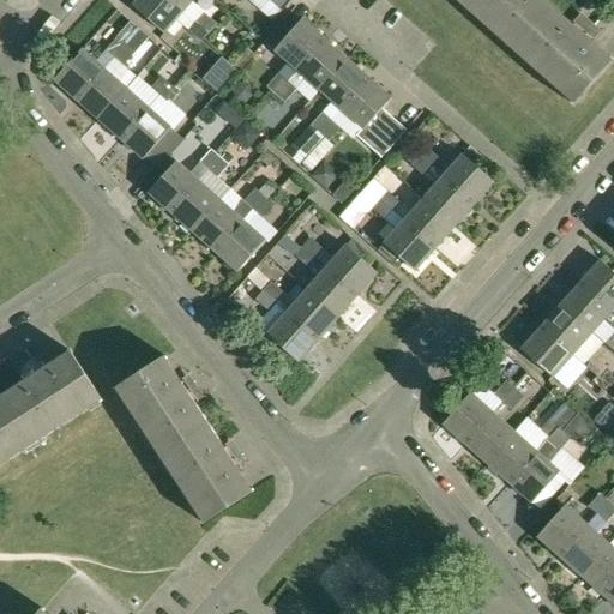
[(166,32),(185,10),(173,0),(139,0),(134,5),(166,32)]
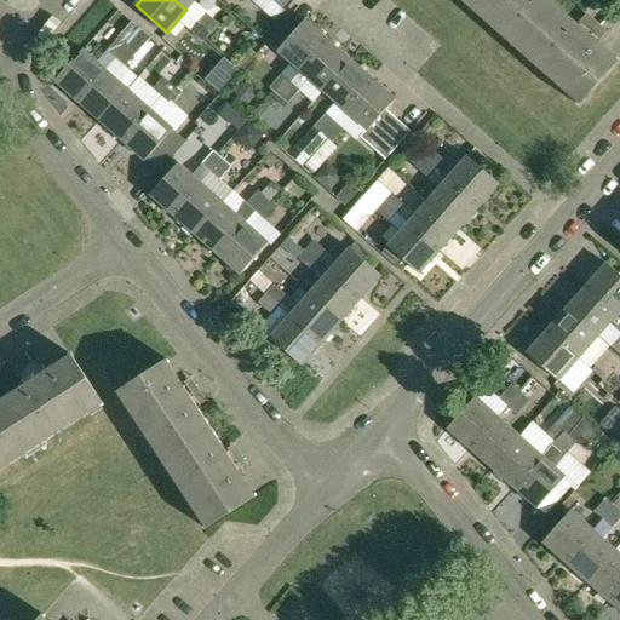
[(174,0),(187,10),(195,0),(174,0)]
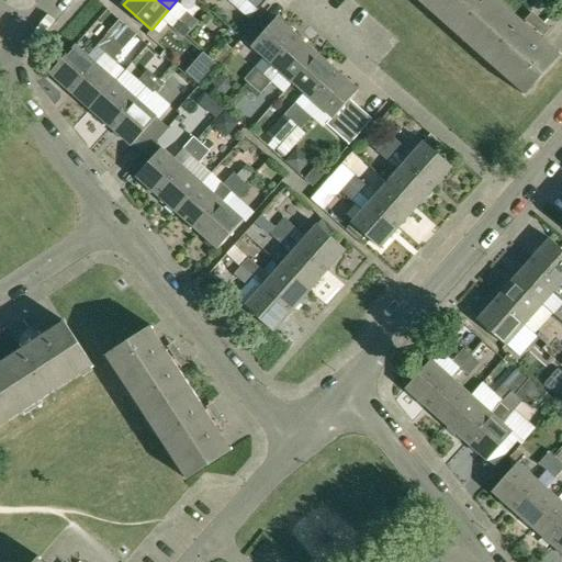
[(418,0),(470,46),(505,7),(497,0),(418,0)]
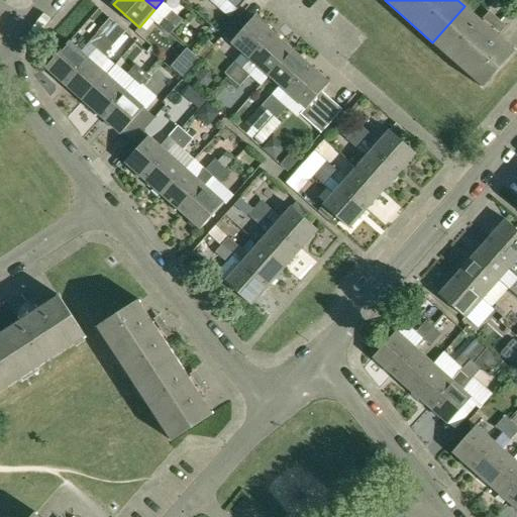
[(483,22),(464,6),(432,42),(482,86),(482,87),(483,88),(516,49),(515,48),(514,49),(489,28),(487,31),(481,25),(483,22)]
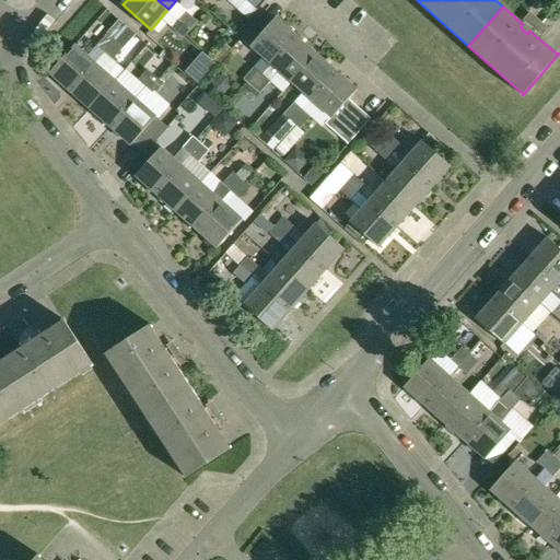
[(184,9),(177,16),(190,28),(197,21),(184,9)]
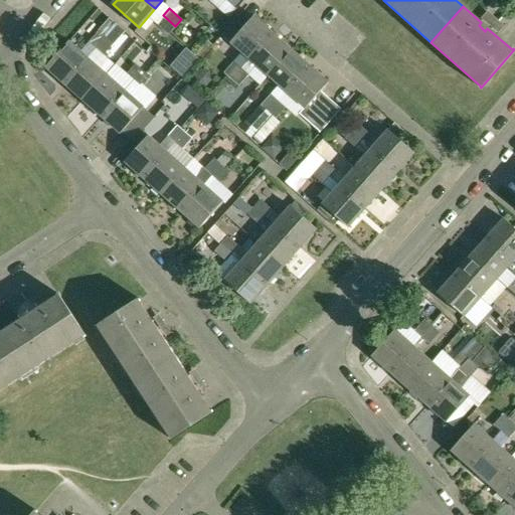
[(168,34),(175,26),(163,15),(156,23),(168,34)]
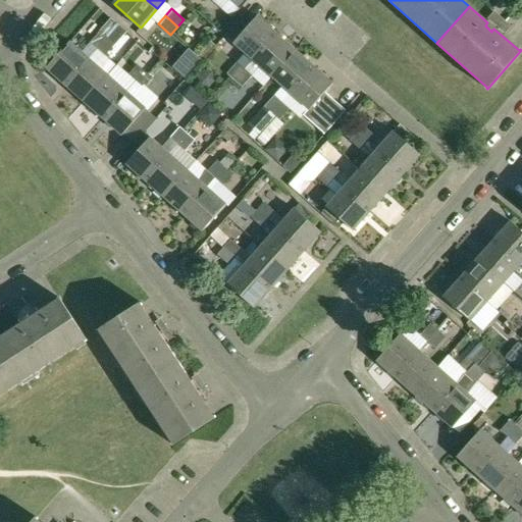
[(233,43),(253,60),(277,34),(258,16),(233,43)]
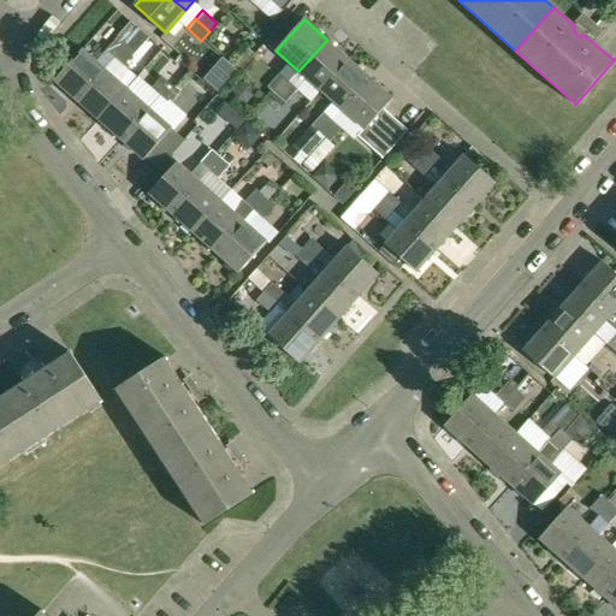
[(104,51),(113,59),(124,46),(140,29),(130,22),(104,51)]
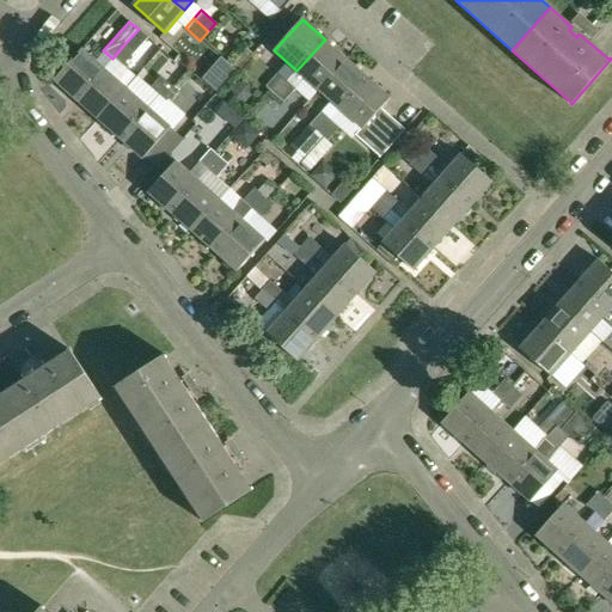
[(347,59),(325,40),(297,71),(318,90),(347,59)]
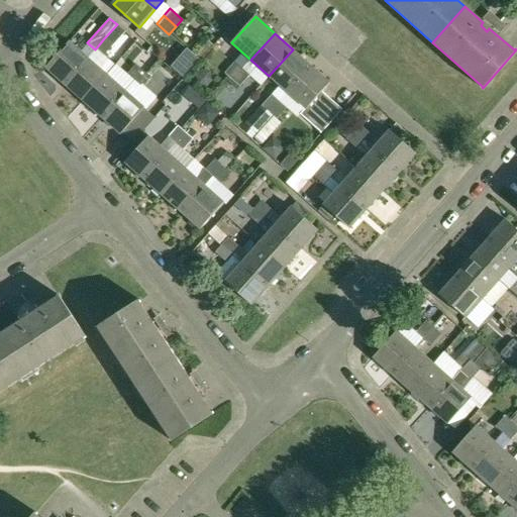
[(112,45),(104,38),(95,49),(102,56),(112,45)]
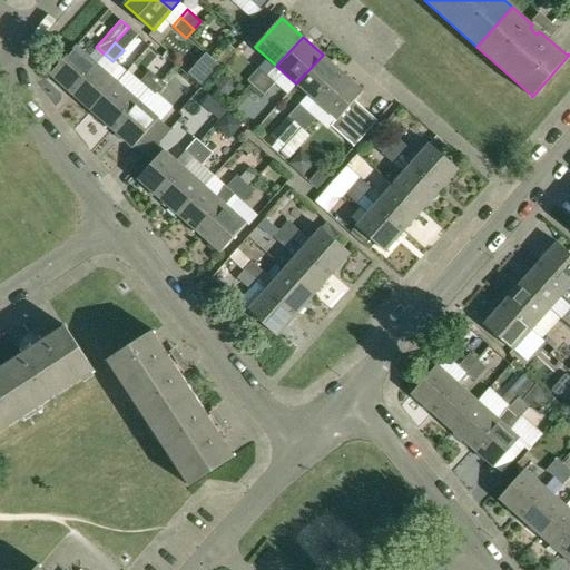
[(217,59),(223,64),(235,50),(229,45),(217,59)]
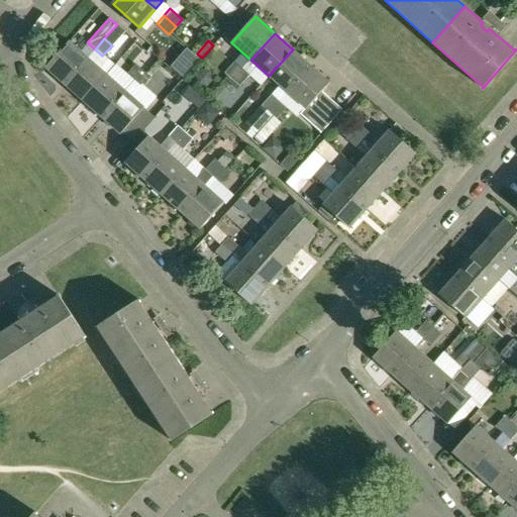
[(45,67),(65,84),(88,58),(69,41),(45,67)]
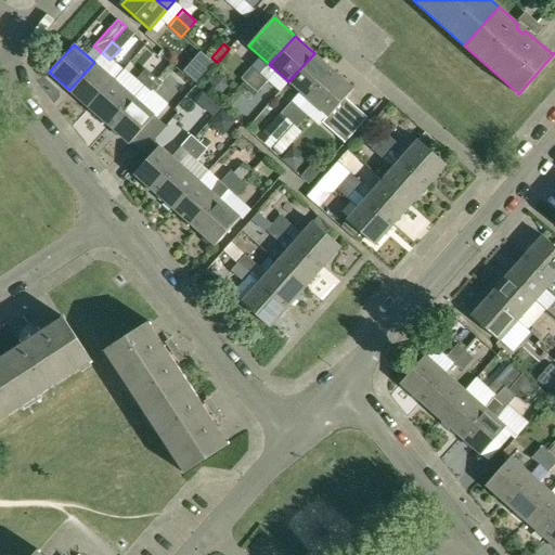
[(288,81),(308,99),(333,71),(314,53),(288,81)]
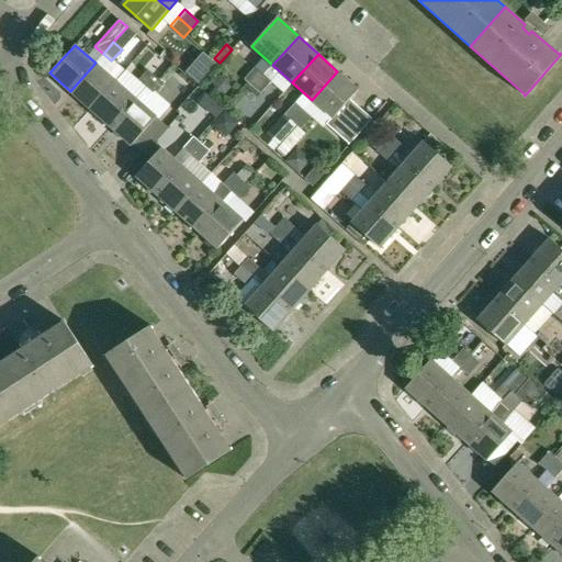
[(217,67),(204,56),(187,76),(200,87),(217,67)]
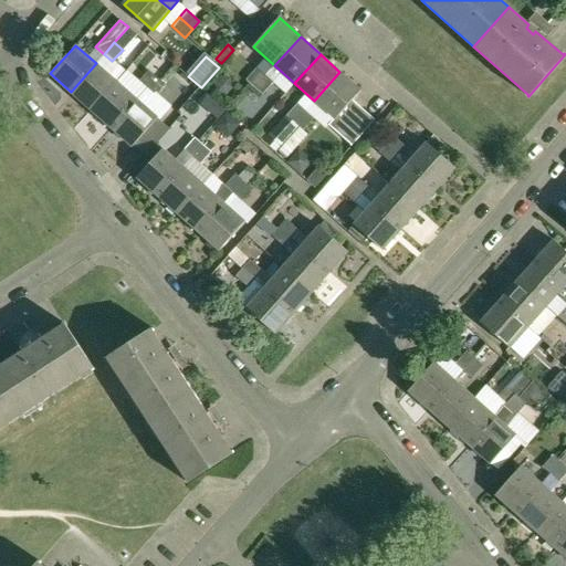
[(96,63),(71,92),(91,109),(116,82),(96,63)]
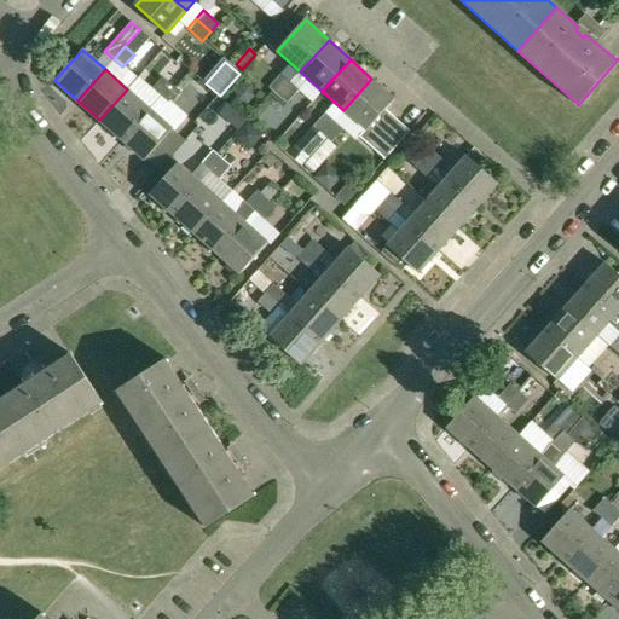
[(270,87),(278,96),(289,82),(281,75),(270,87)]
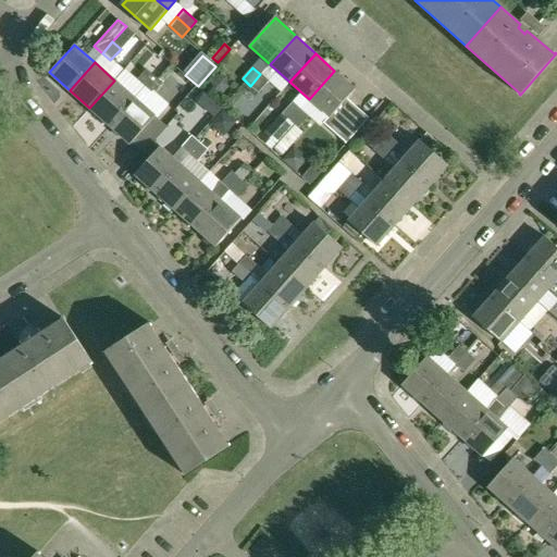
[(136,81),(144,88),(155,76),(146,70),(136,81)]
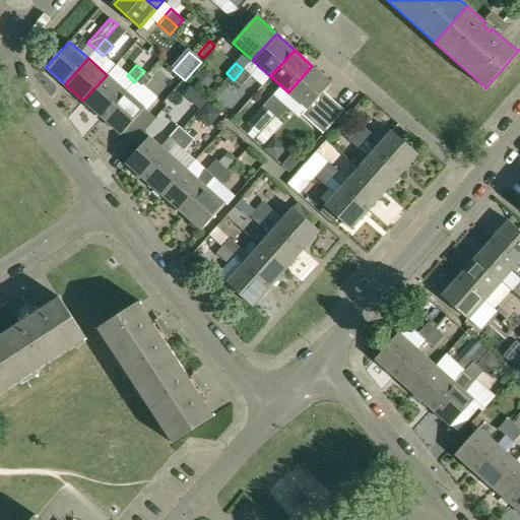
[(331,83),(312,66),(288,92),(306,109),(301,115),(322,134),(343,110),(323,91),(331,83)]
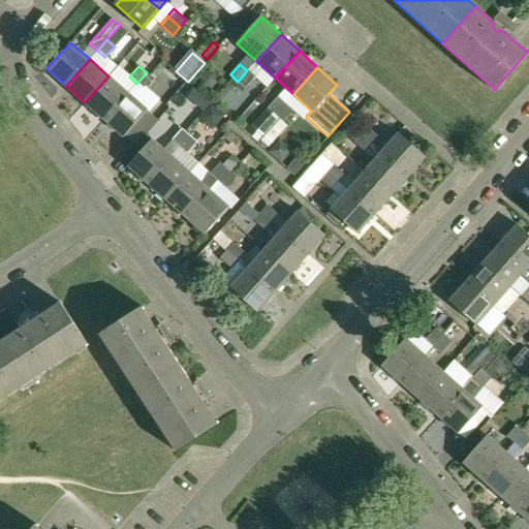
[(254,78),(247,70),(238,82),(245,88),(254,78)]
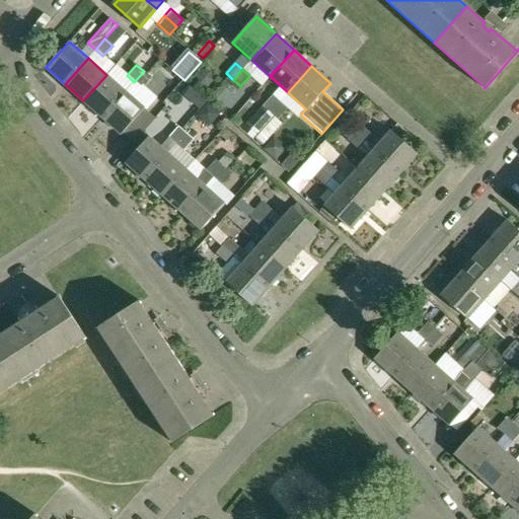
[(151,78),(144,71),(134,82),(142,89),(151,78)]
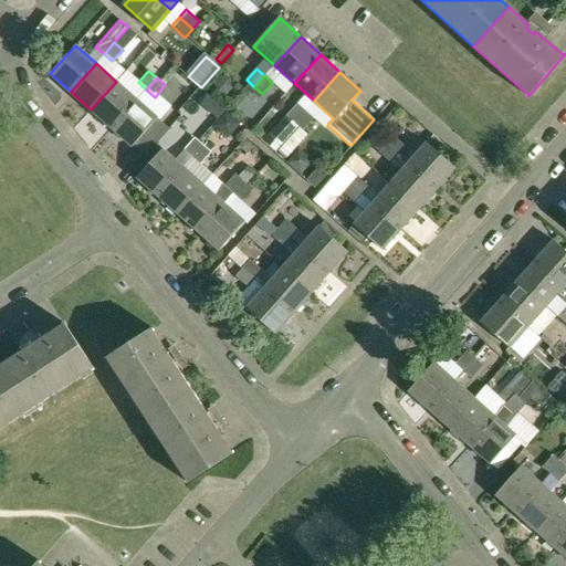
[(91,109),(112,128),(136,100),(116,82),(91,109)]
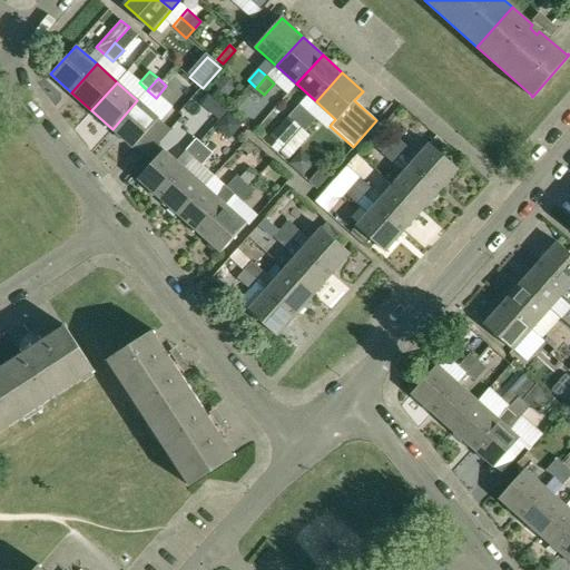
[(158,119),(137,100),(112,129),(133,147),(158,119)]
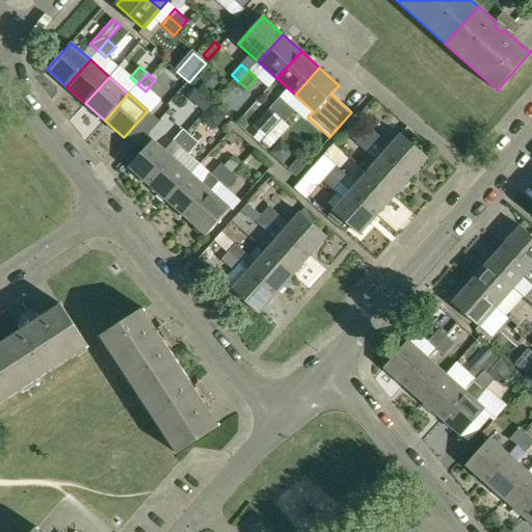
[(269,109),(276,115),(286,105),(278,99),(269,109)]
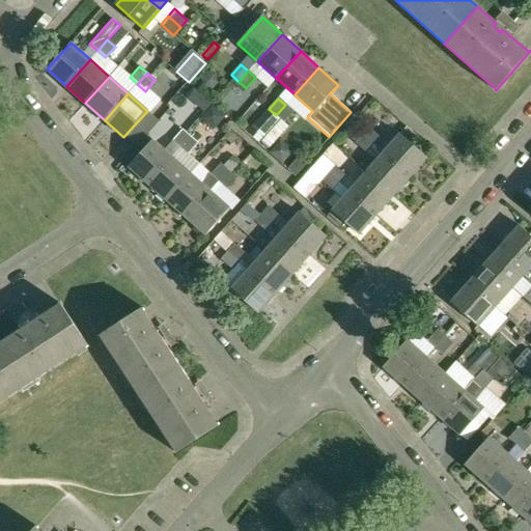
[(276,115),(280,119),(270,132),(270,131),(262,139),(263,140),(261,142),(268,147),(270,145),(272,147),(278,139),(277,138),(288,127),(283,121),(292,111),(285,105),(276,115)]
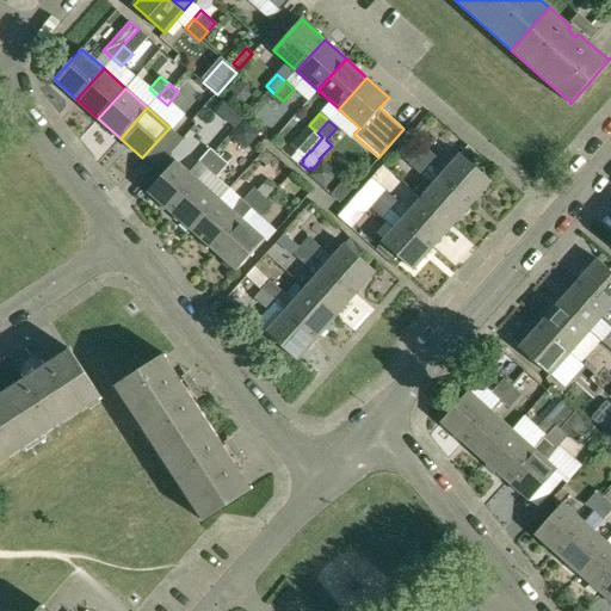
[(468,146),(440,177),(471,203),(491,180),(475,166),(482,158),(468,146)]
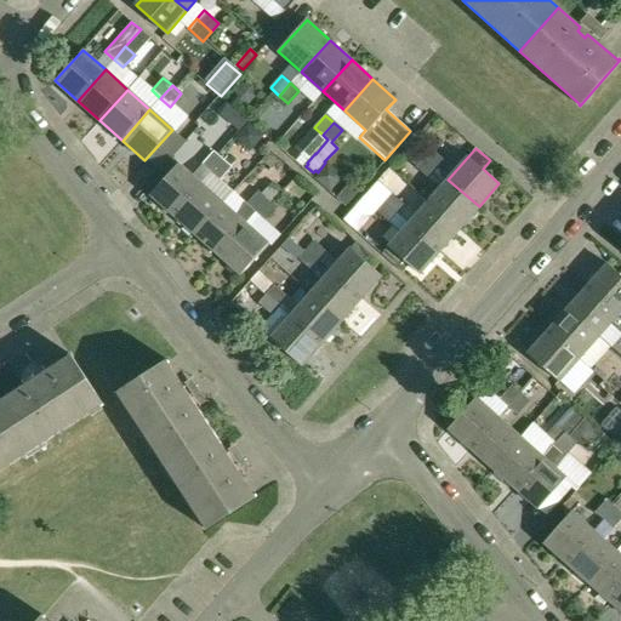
[(431,151),(425,158),(439,172),(446,164),(431,151)]
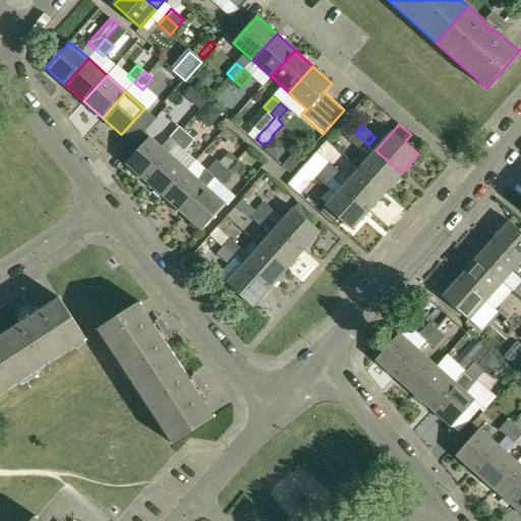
[(169,138),(177,146),(187,133),(180,127),(169,138)]
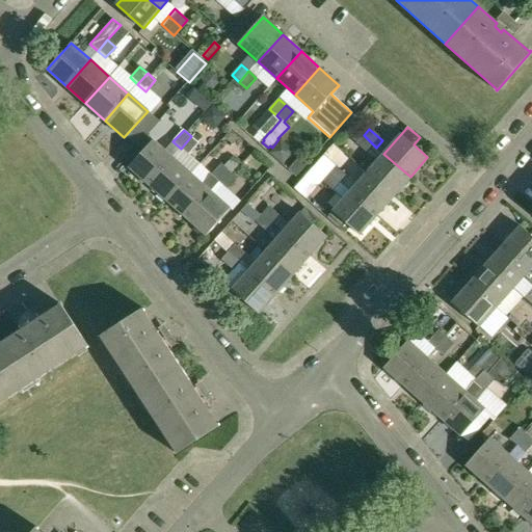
[(369,156),(376,148),(364,135),(355,143),(369,156)]
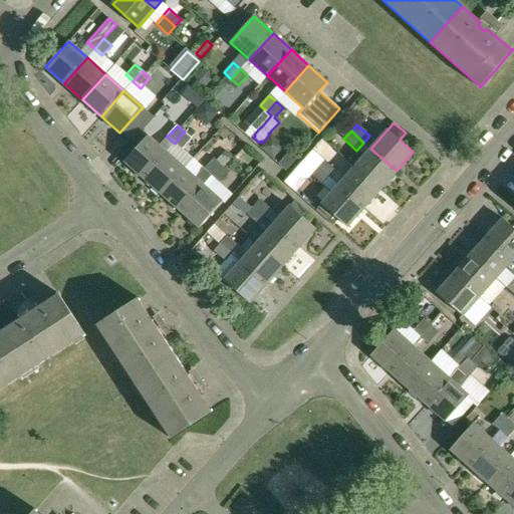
[(175,144),(167,153),(144,179),(162,195),(185,169),(193,160),(182,150),(192,139),(185,132),(175,144)]
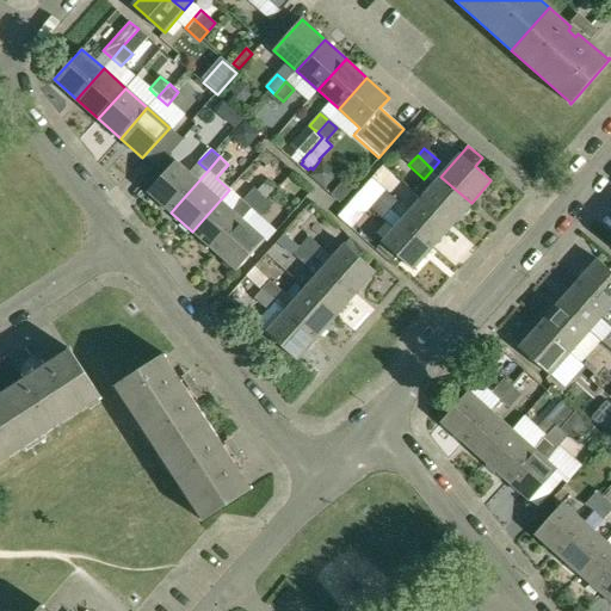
[(148,192),(171,213),(198,181),(176,161),(148,192)]
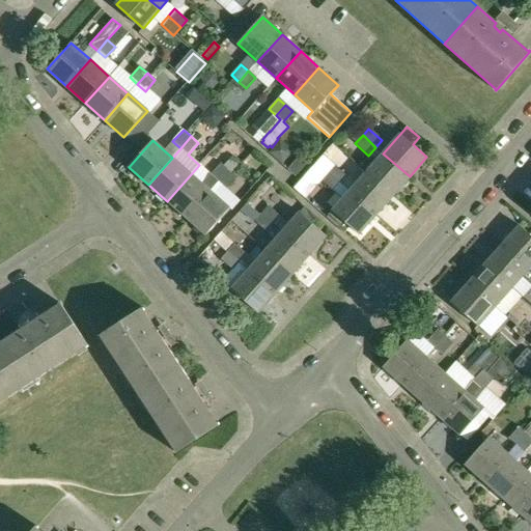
[(392,196),(410,176),(383,154),(366,173),(392,196)]
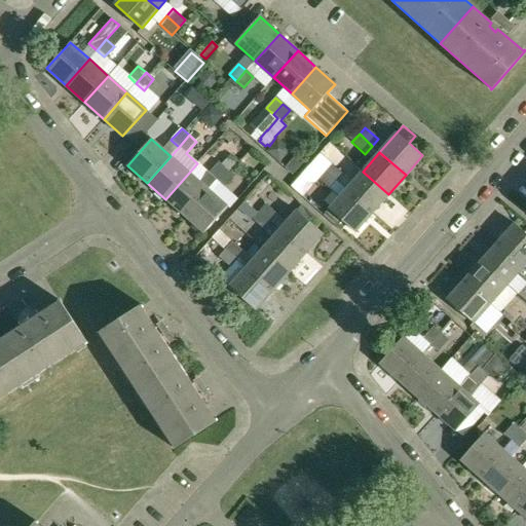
[(285,168),(292,175),(303,162),(295,156),(285,168)]
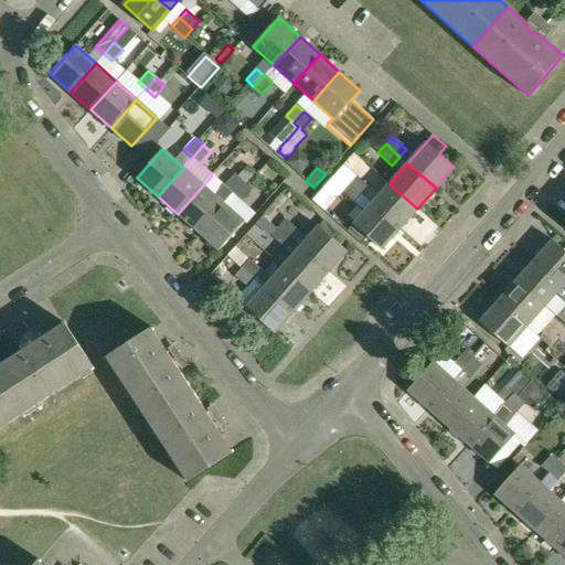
[(198,232),(223,203),(232,194),(243,181),(235,174),(215,195),(203,185),(178,214),(198,232)]
